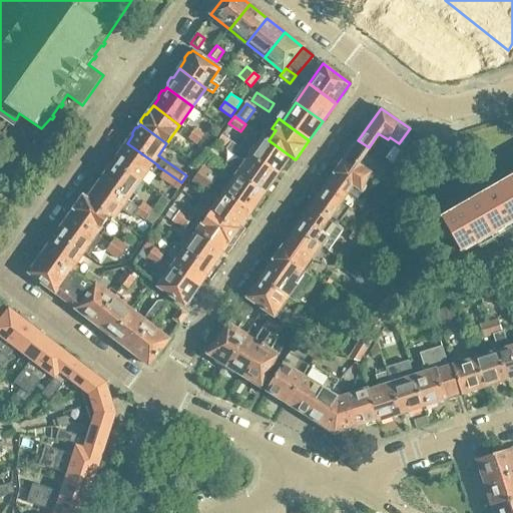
[(189,132),(203,141),(209,146),(213,140),(193,127),(189,132)]
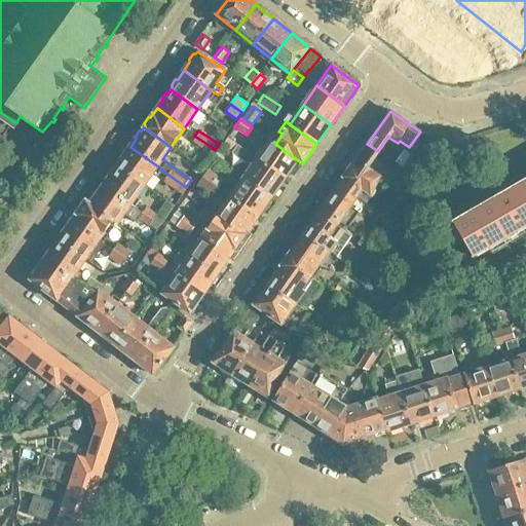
[(207,148),(209,145),(194,136),(191,141),(202,149),(203,146),(207,148)]
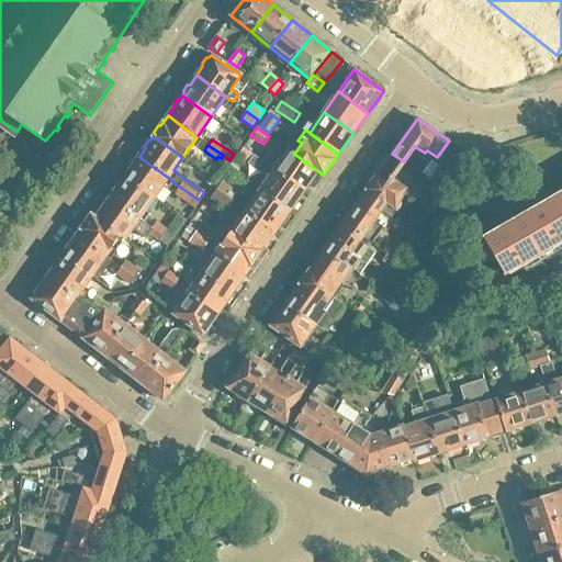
[(267,155),(262,163),(304,192),(311,182),(316,183),(323,175),(294,154),(290,150),(282,160),(269,153),(267,155)]
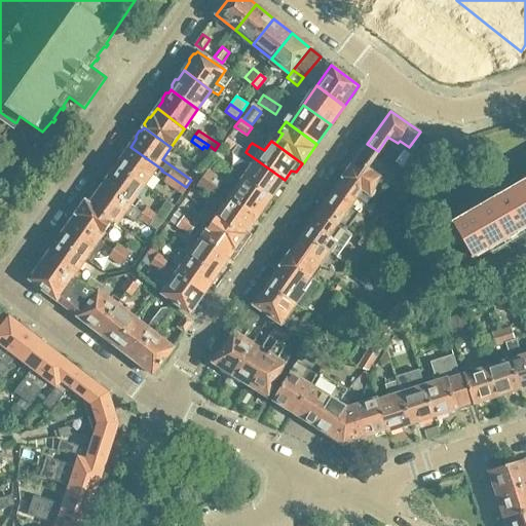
[(365,170),(378,151),(367,144),(343,179),(370,198),(372,195),(370,194),(378,178),(365,170)]
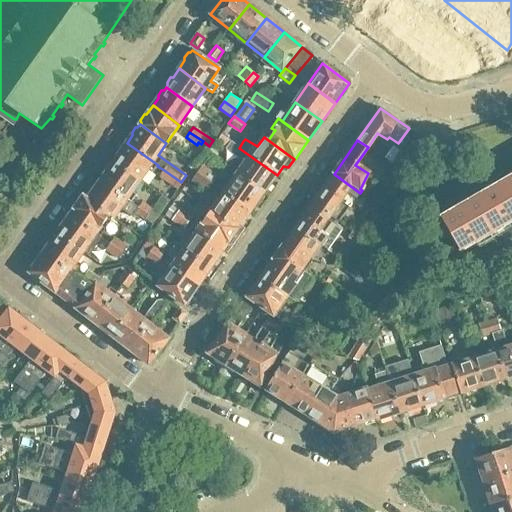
[(158,165),(127,143),(120,152),(118,152),(114,157),(115,160),(113,161),(140,181),(149,168),(153,172),(157,166),(158,165)]
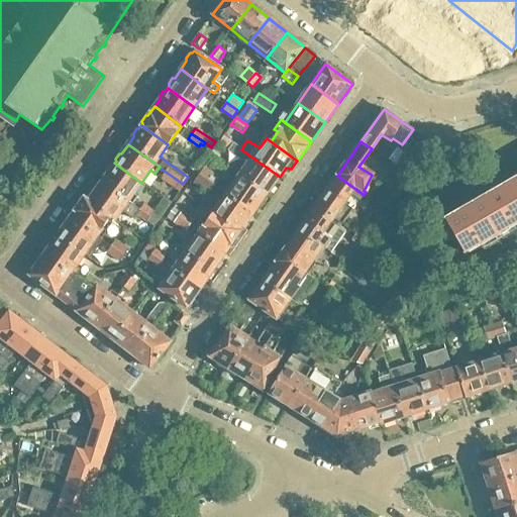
[(405,173),(417,156),(407,148),(395,166),(405,173)]
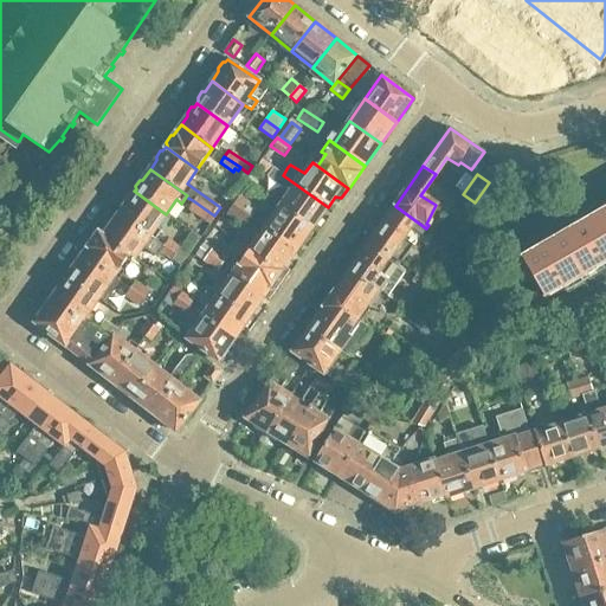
[(328,207),(283,175),(276,184),(291,193),(281,207),(313,230),(315,226),(317,226),(322,220),(321,217),(328,207)]
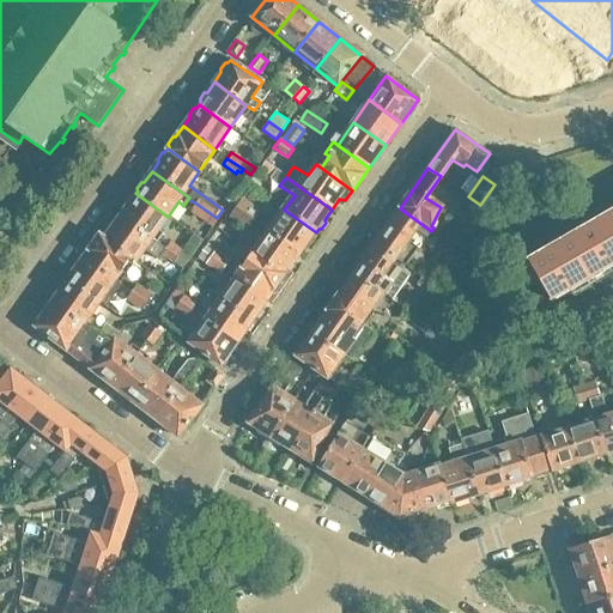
[(168,217),(135,193),(133,196),(131,198),(126,204),(127,207),(120,216),(152,238),(168,217)]
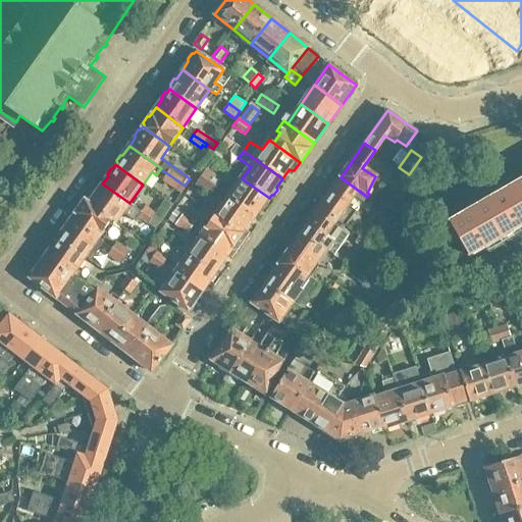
[(269,198),(242,178),(235,189),(207,168),(201,177),(216,188),(224,194),(256,216),(262,207),(265,207),(268,202),(268,199),(269,198)]
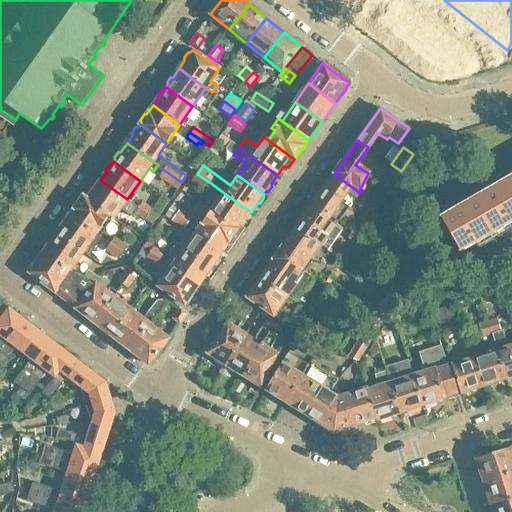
[(170,181),(171,180),(176,184),(178,180),(164,170),(161,175),(170,181)]
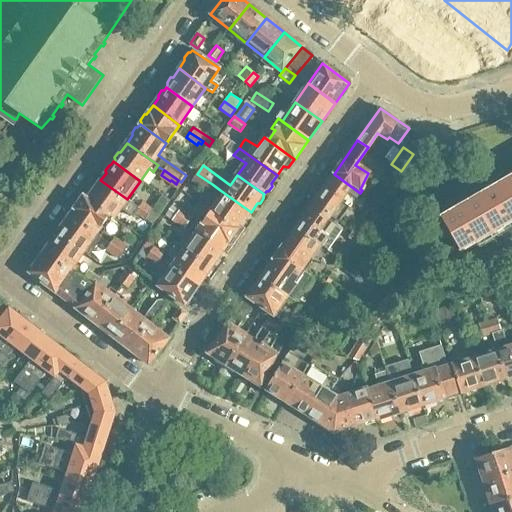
[(212,184),(197,174),(191,182),(206,192),(212,184)]
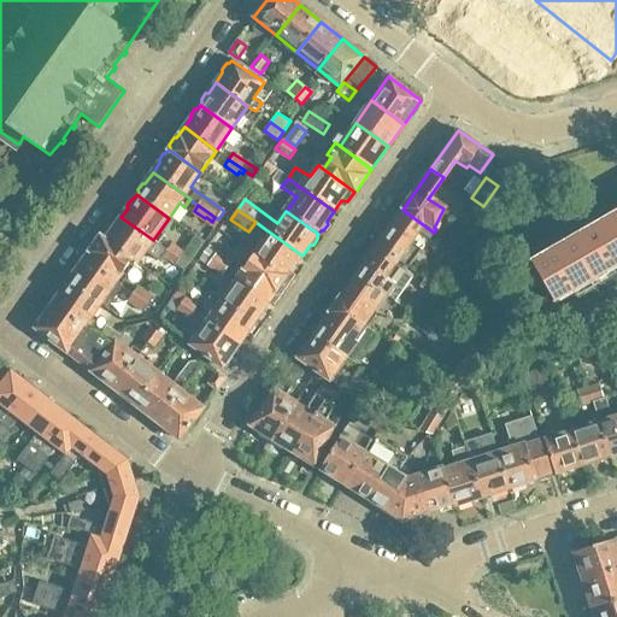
[(616,239),(616,212),(606,219),(616,239)]
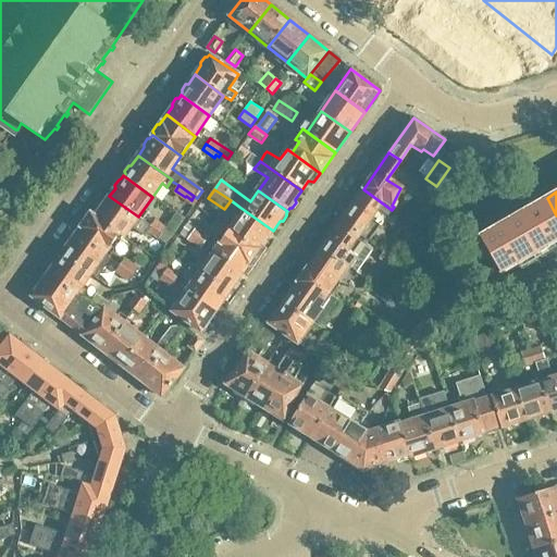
[(368,242),(379,226),(369,219),(376,208),(359,195),(339,222),(368,242)]
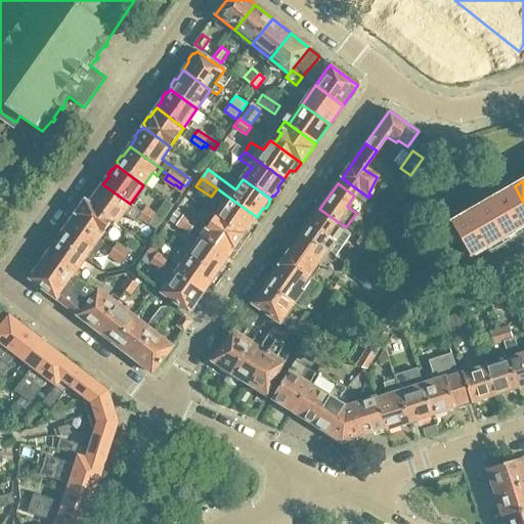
[(130,204),(102,184),(96,193),(92,192),(86,202),(114,222),(116,223),(130,204)]
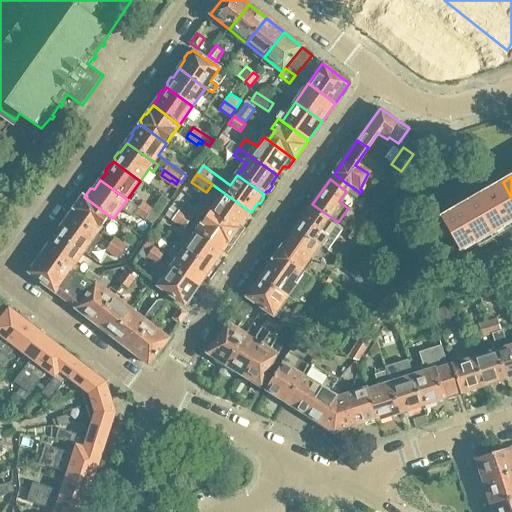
[(460,250),(511,219),(511,198),(503,182),(476,198),(477,199),(473,201),(469,203),(468,202),(441,218),(460,250)]
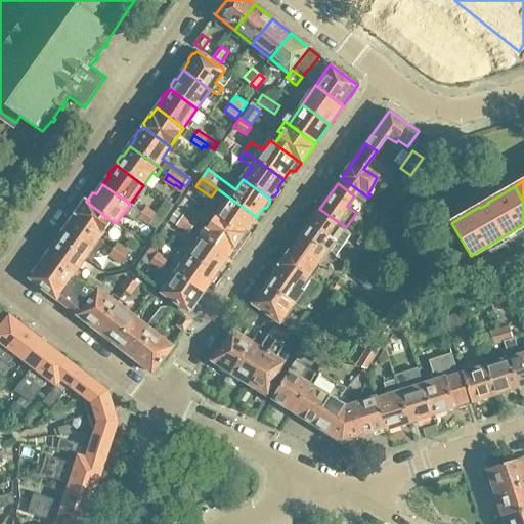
[(257,217),(225,194),(220,201),(225,204),(216,217),(244,236),(245,234),(248,233),(251,228),(251,226),(257,217)]
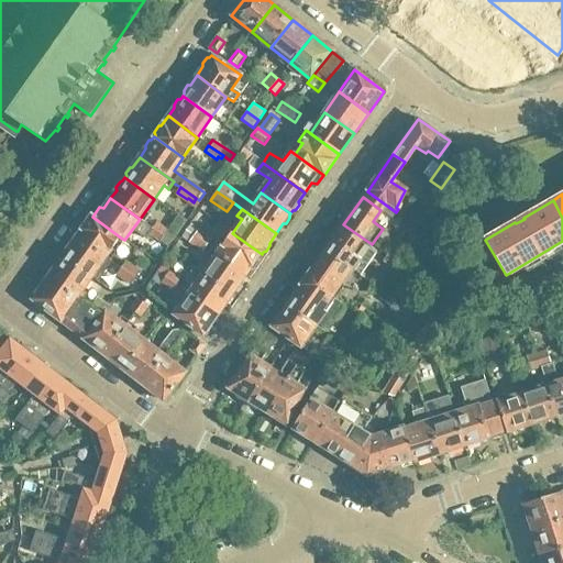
[(122,239),(92,217),(91,216),(77,236),(111,262),(112,261),(111,260),(116,252),(113,251),(122,239)]
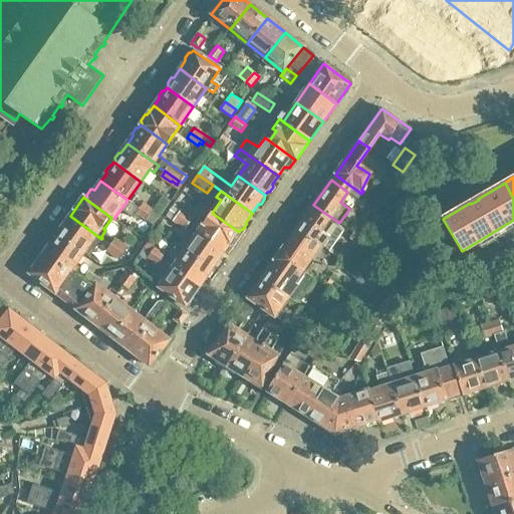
[(143,203),(139,209),(157,221),(160,216),(152,210),(153,209),(143,203)]
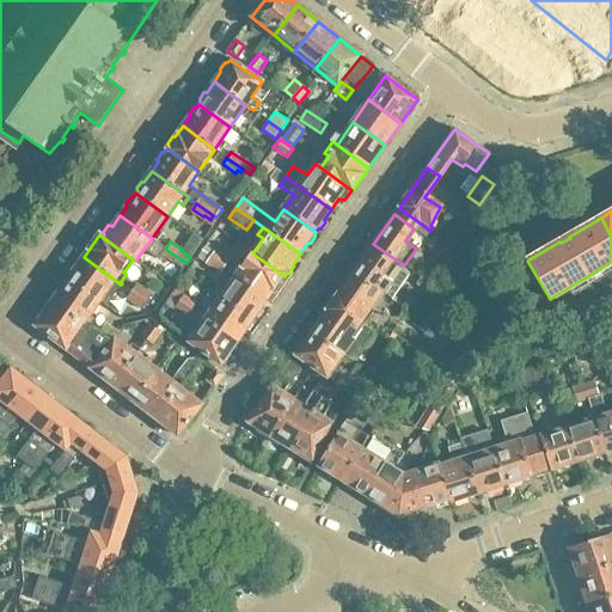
[(402,269),(404,265),(373,244),(353,274),(385,297),(387,294),(392,298),(409,275),(402,269)]
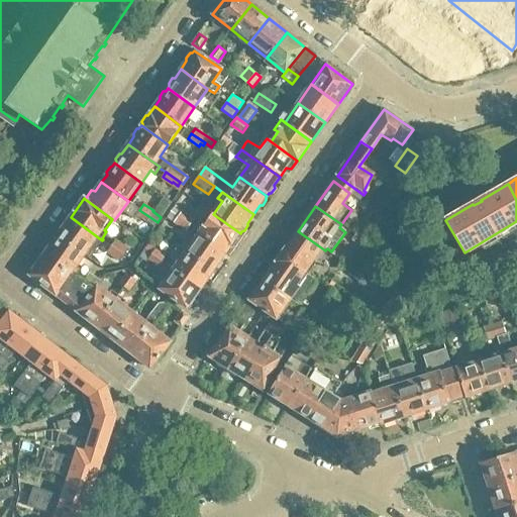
[(154,227),(158,222),(139,210),(136,215),(154,227)]
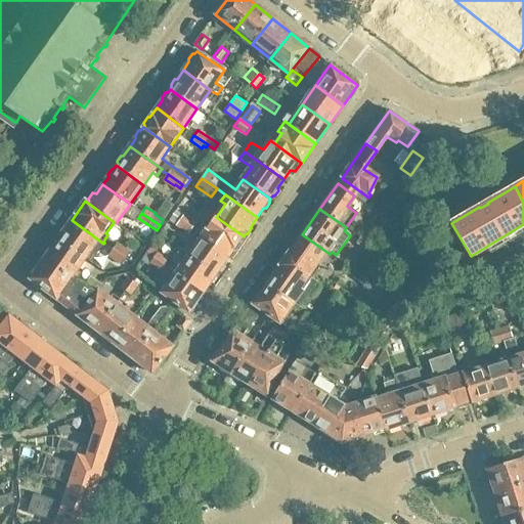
[(186,213),(181,219),(190,226),(195,220),(186,213)]
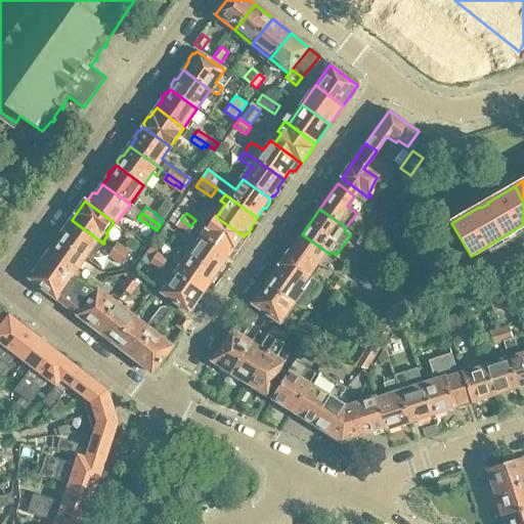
[(244,236),(216,217),(203,235),(230,255),(236,247),(238,246),(243,241),(243,237),(244,236)]
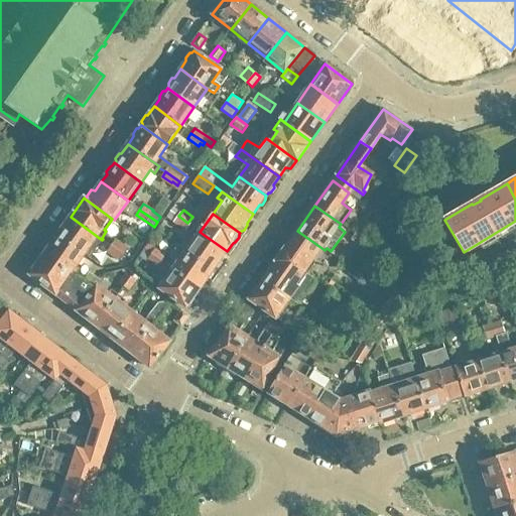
[(184,228),(187,223),(178,216),(174,221),(184,228)]
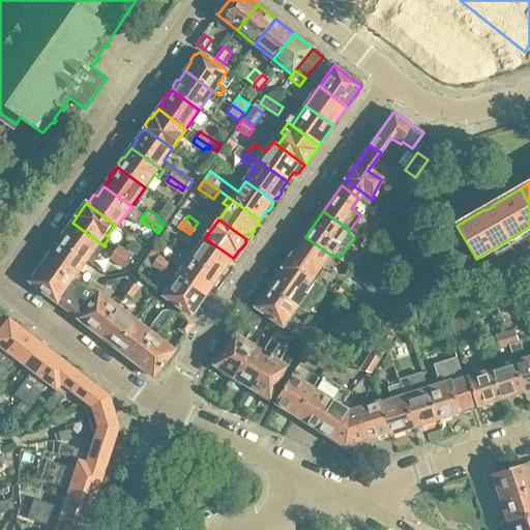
[(105,246),(72,223),(59,242),(88,263),(91,266),(105,246)]
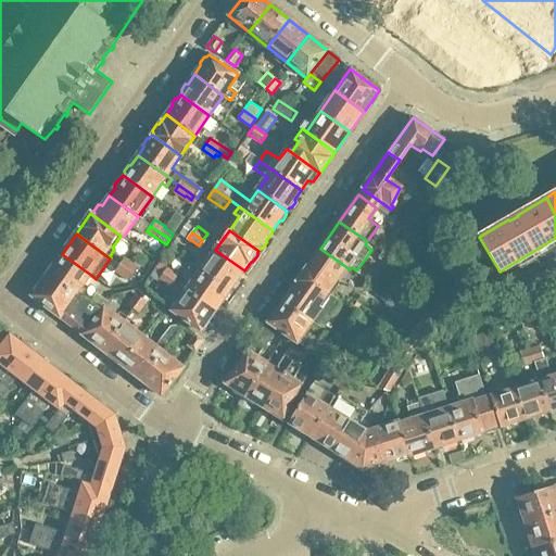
[(330,297),(350,269),(320,249),(301,275),(330,297)]
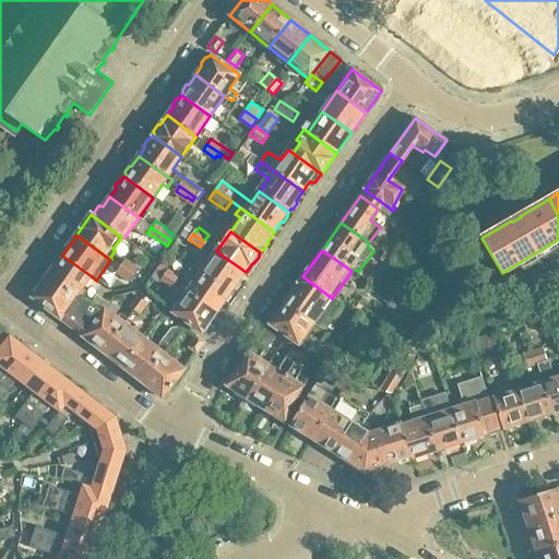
[(216,251),(202,271),(202,272),(232,293),(233,290),(236,290),(239,285),(239,282),(246,272),(216,251)]
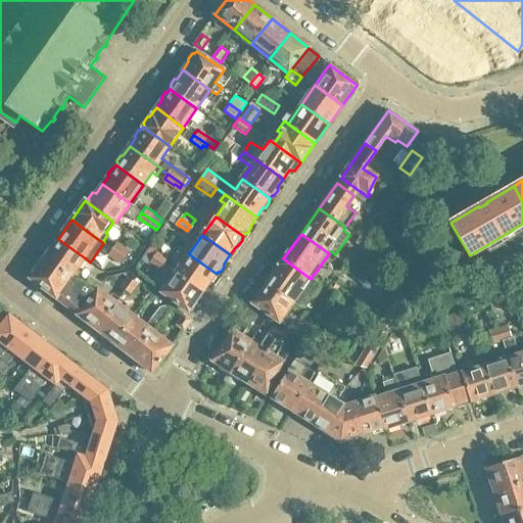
[(86,259),(87,259),(58,239),(45,257),(70,277),(75,281),(81,272),(79,270),(86,259)]
